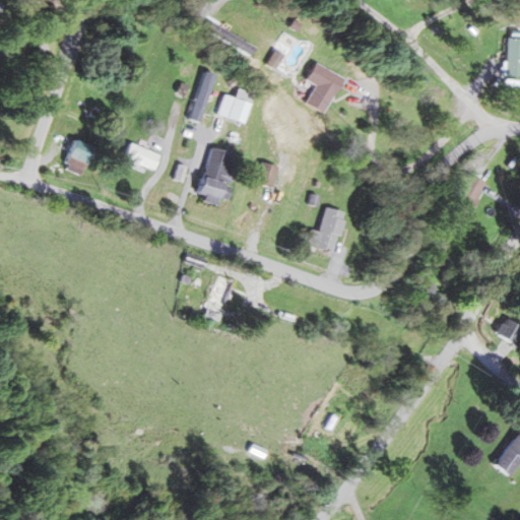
[(208,29),(246,59),(253,50),(215,20),(208,29)]
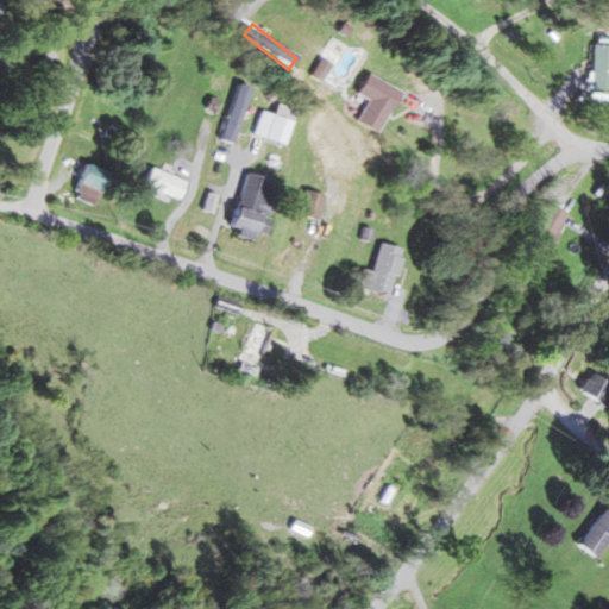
[(608,44),(591,45),(591,90),(608,89),(608,44)]
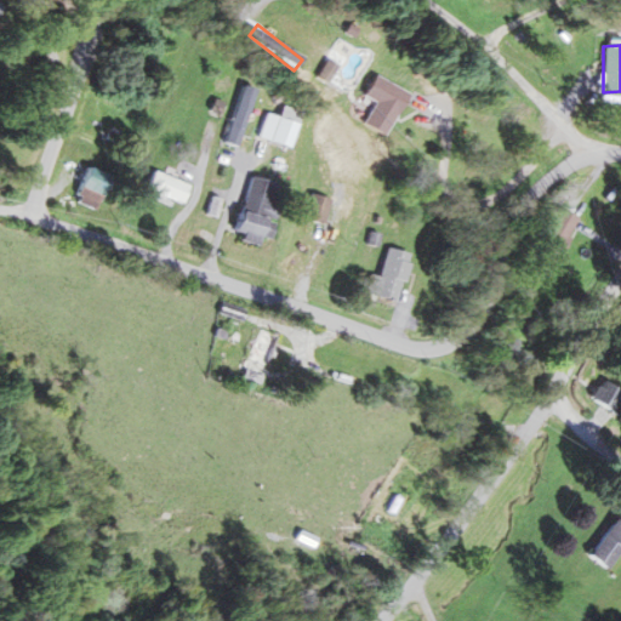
[(392,134),(408,89),(372,77),(358,123),(392,134)]
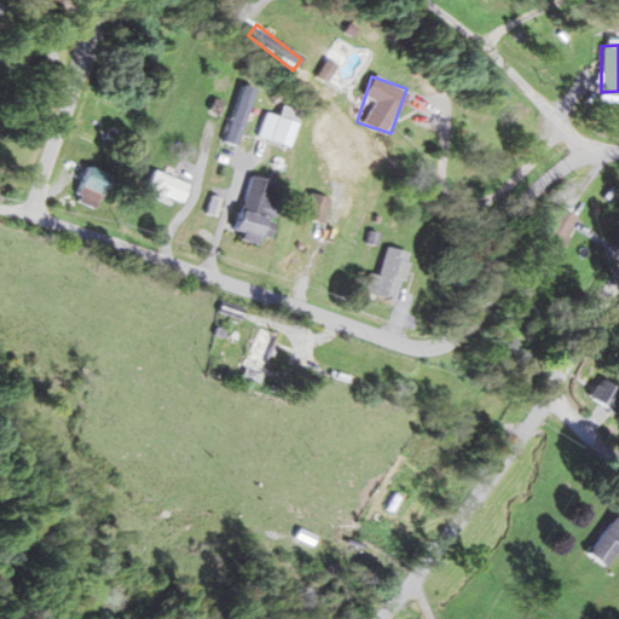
[(256,137),(288,148),(301,111),(282,105),(278,116),(265,111),(256,137)]
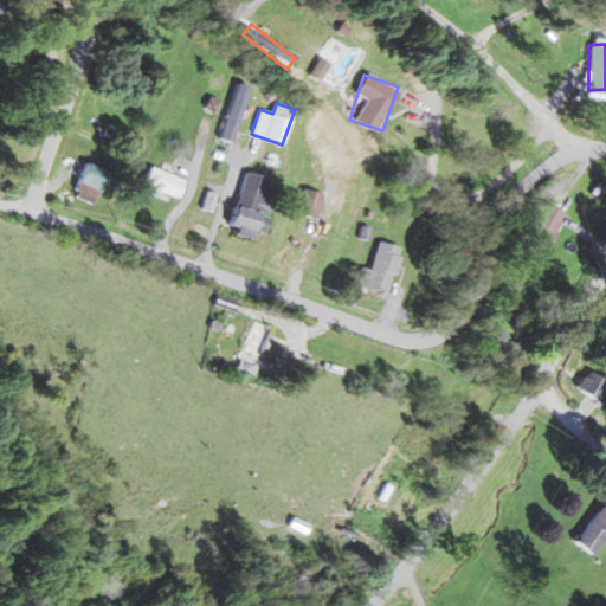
[(76,193),(96,200),(107,167),(86,160),(76,193)]
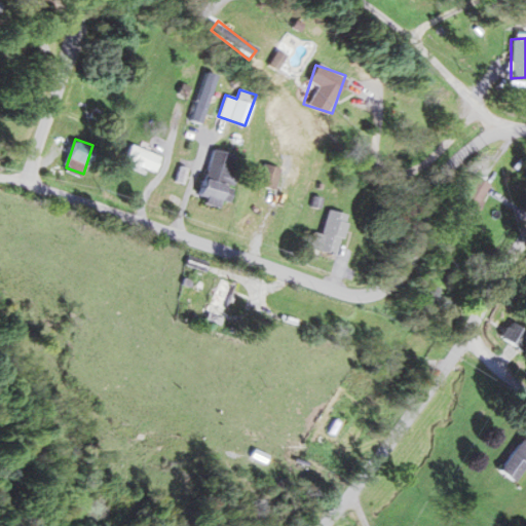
[(154,174),(161,157),(130,144),(123,159),(154,174)]
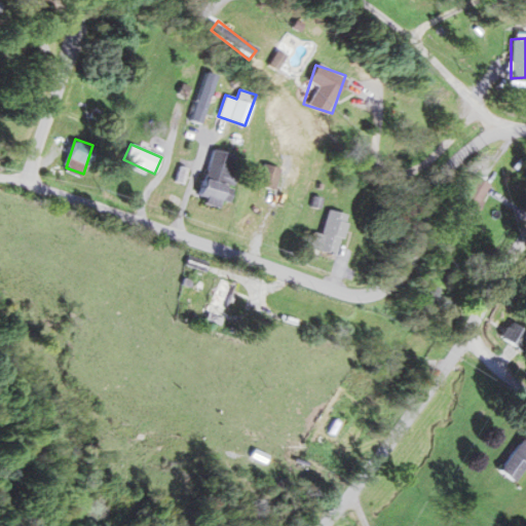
[(229,173),(233,155),(212,150),(199,201),(219,207),(221,201),(229,203),(235,174),(229,173)]
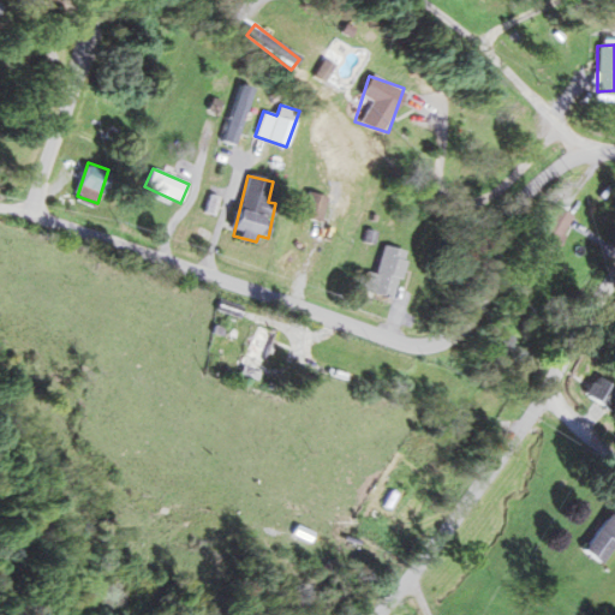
[(302,216),(320,222),(328,198),(309,192),(302,216)]
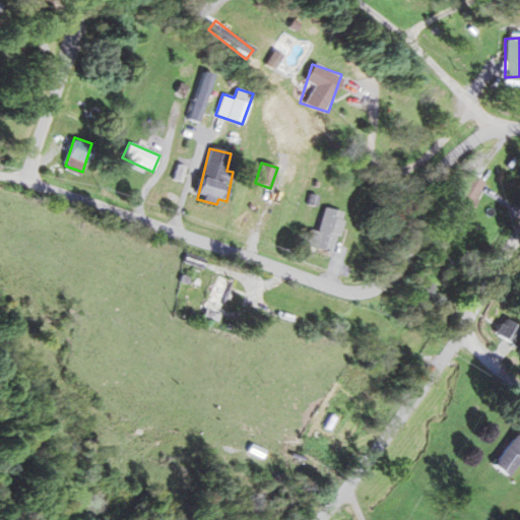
[(334,255),(344,212),(323,207),(318,233),(311,231),(307,248),(334,255)]
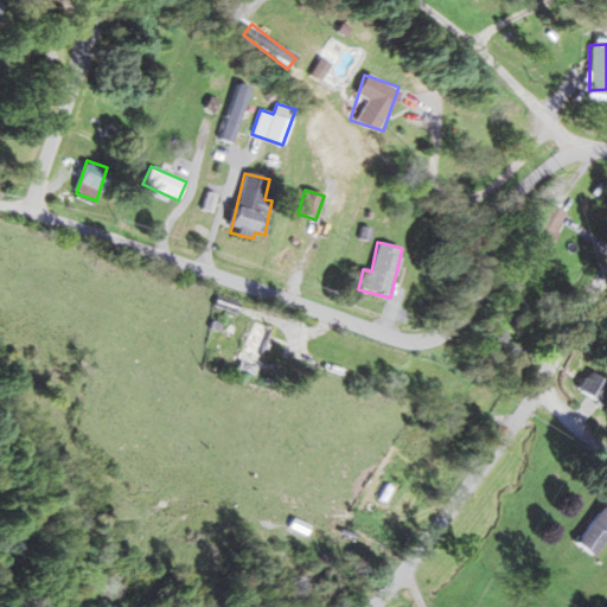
[(257,377),(274,327),(249,319),(232,369),(257,377)]
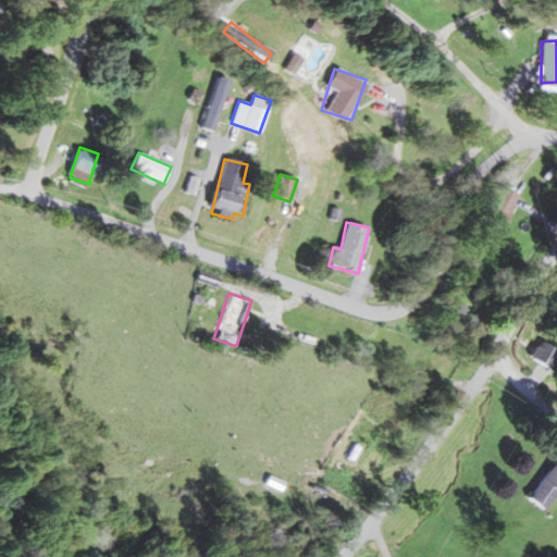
[(553,371),(556,363),(556,350),(540,341),(529,357),(553,371)]
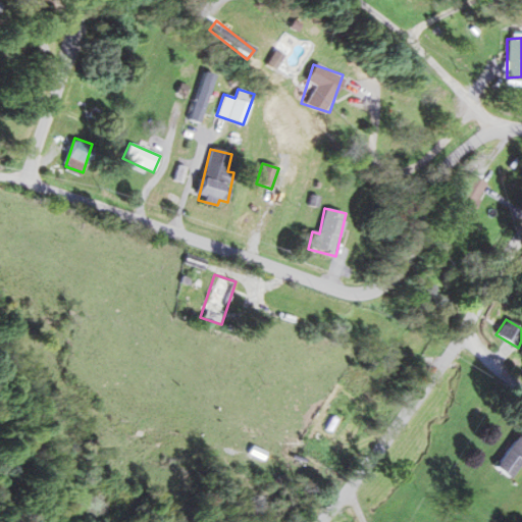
[(521,438),(519,436),(494,466),(510,479),(521,464),(521,438)]
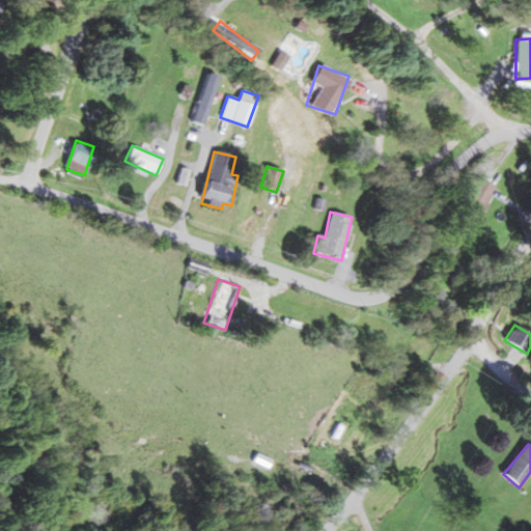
[(252,460),(266,468),(270,460),(256,454),(252,460)]
